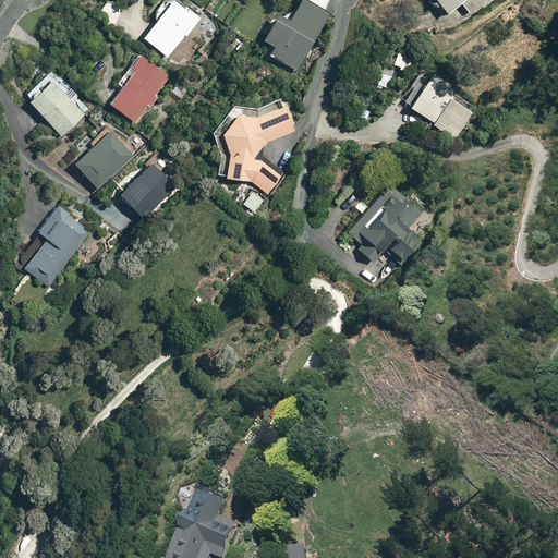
[(177,0),(165,0),(138,34),(167,57),(198,16),(177,0)]
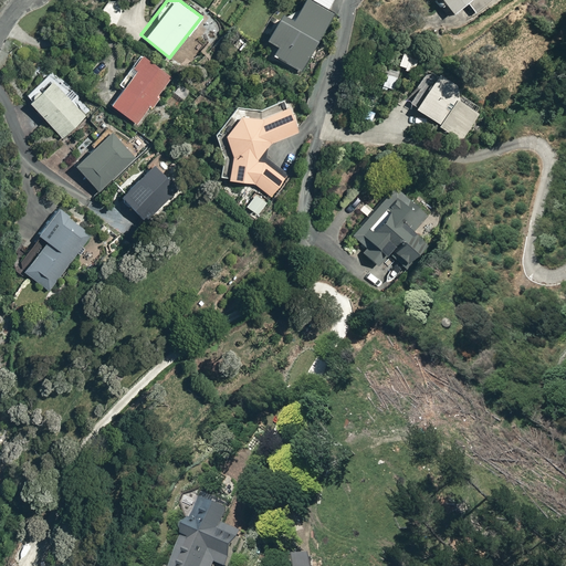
[(269,55),(297,72),(332,11),(313,0),(294,0),(286,16),(275,9),(260,35),(275,44),(269,55)]
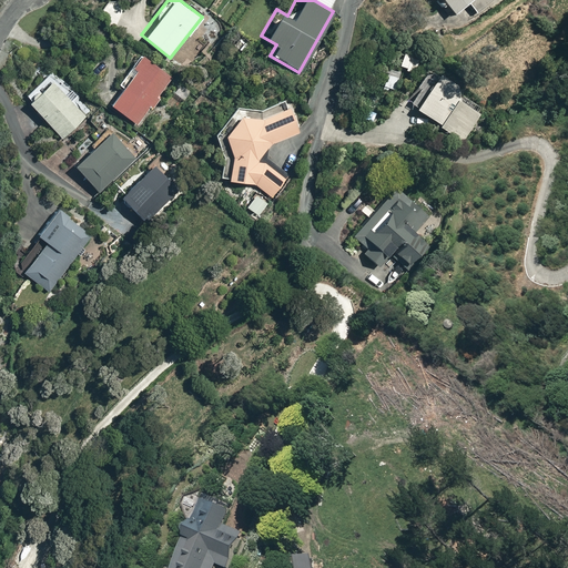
[(439,0),(448,11),(462,0),(474,14),(492,0),(439,0)]
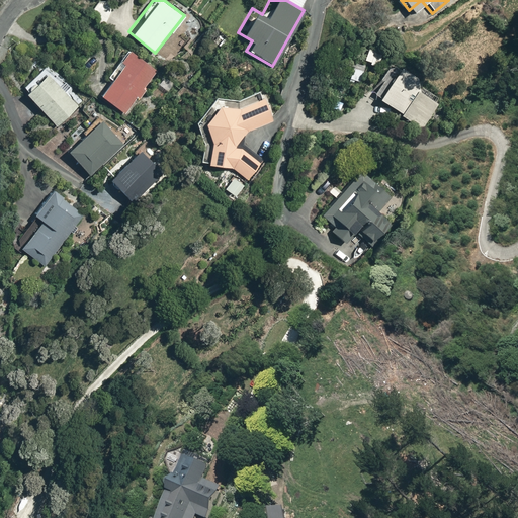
[(136,56),(101,99),(125,118),(160,75),(136,56)]
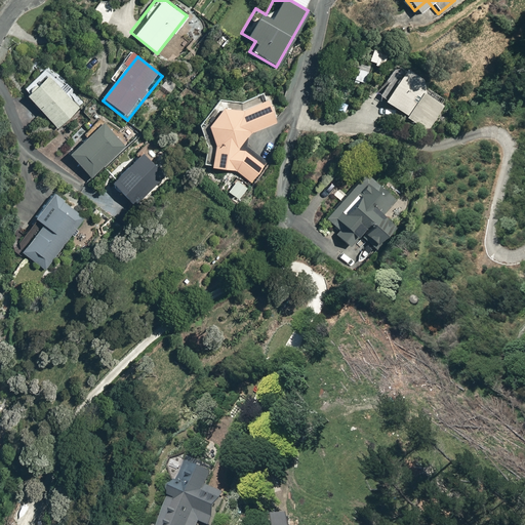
[(366,65),(355,63),(351,80),(363,82),(366,65)]
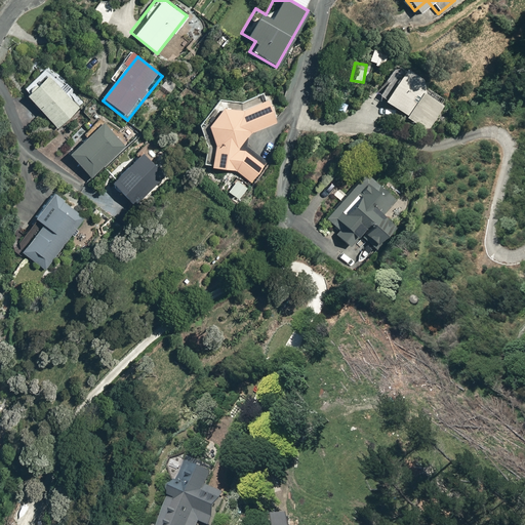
[(423,81),(400,66),(378,97),(427,128),(443,104),(419,88),(423,81)]
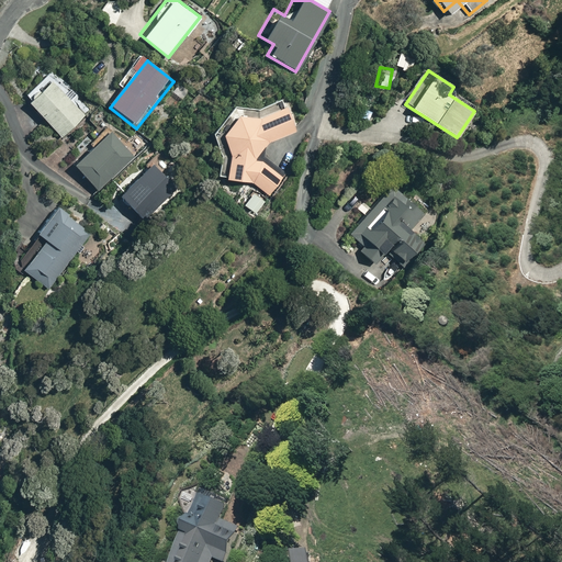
[(53,78),(29,99),(64,136),(87,115),(53,78)]
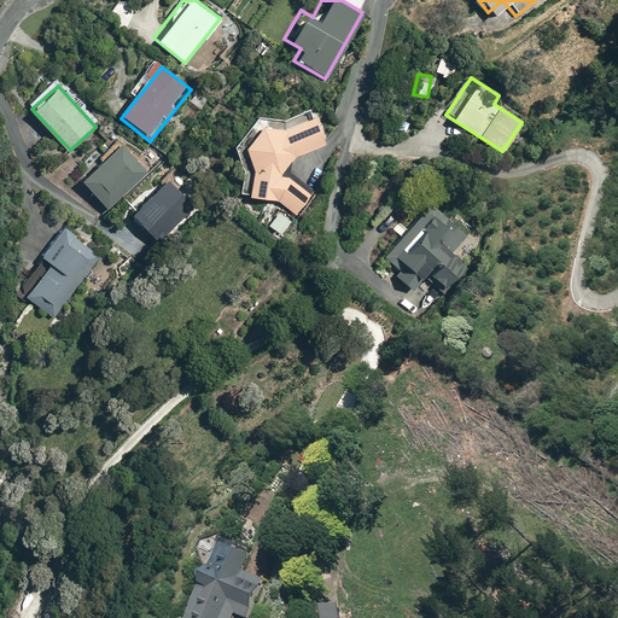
[(279,202),(295,214),(339,156),(314,111),(286,123),(260,120),(239,153),(248,174),(243,197),(279,202)]
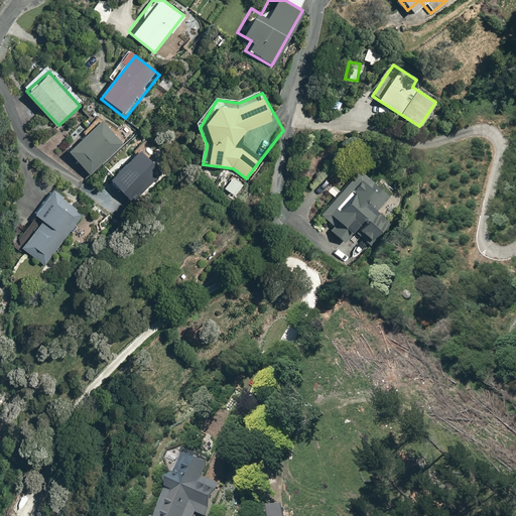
[(105,121),(69,154),(90,176),(126,144),(105,121)]
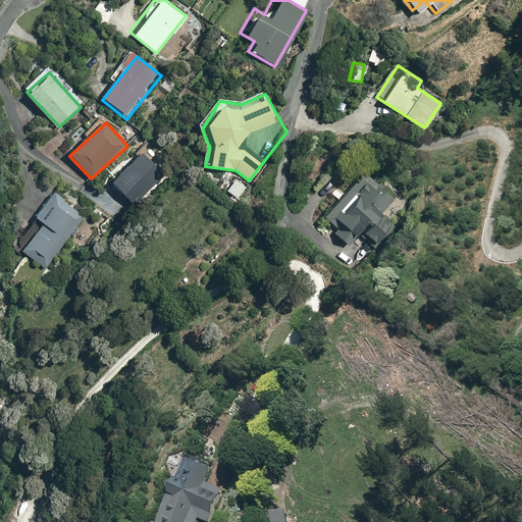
[(146,152),(116,185),(137,204),(166,171),(146,152)]
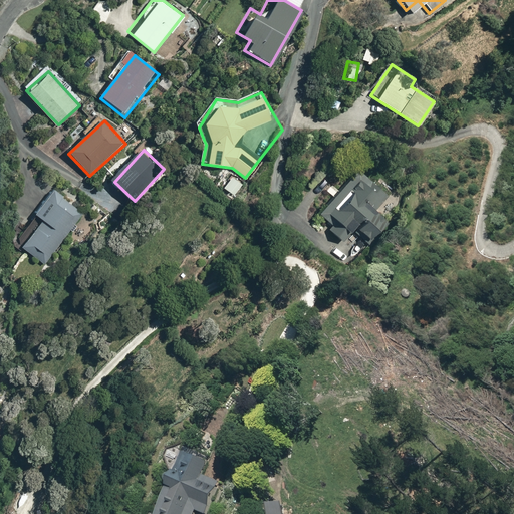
[(327,229),(345,242),(354,230),(366,239),(381,219),(377,216),(392,196),(352,168),(316,215),(329,225),(327,229)]
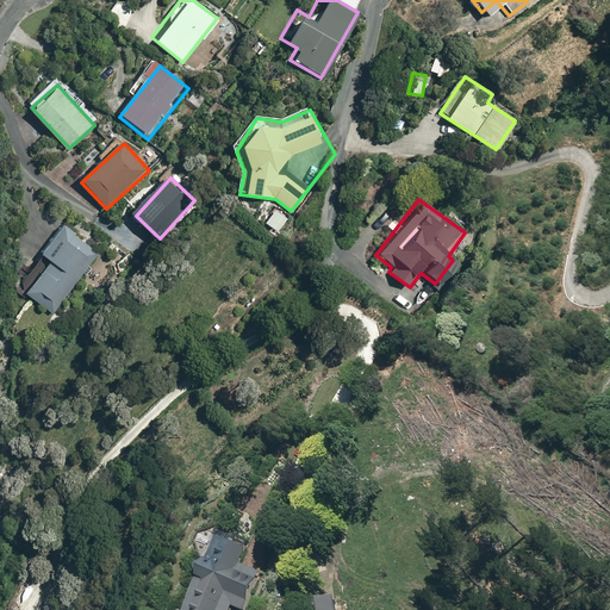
[(286,217),(273,207),(262,222),(275,232),(286,217)]
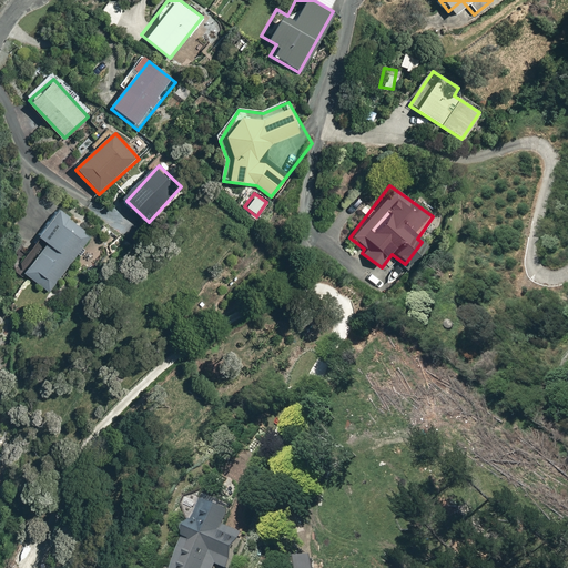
[(26,275),(50,293),(92,236),(58,211),(37,240),(47,246),(26,275)]
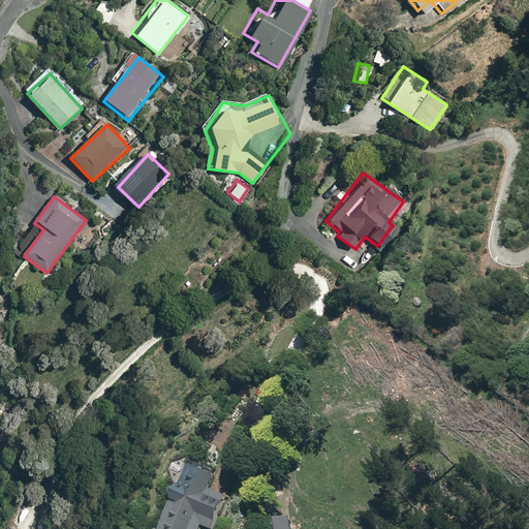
[(165,528),(206,528),(207,527),(212,528),(219,528),(230,501),(215,495),(222,477),(192,465),(165,528)]
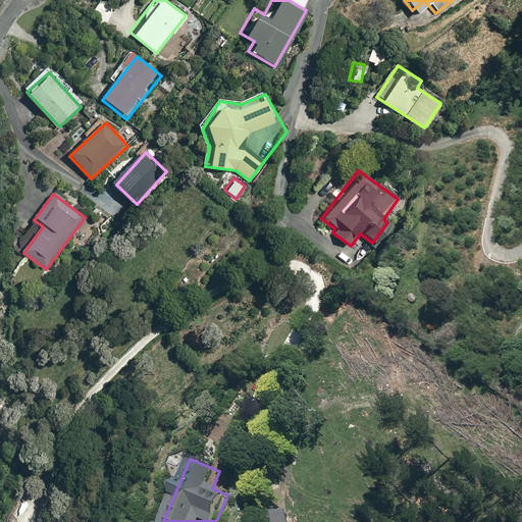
All buildings are outlined.
